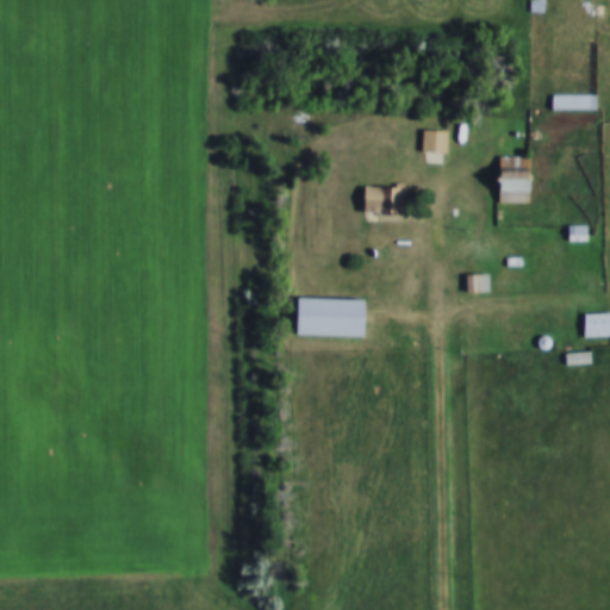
[(542,0),(529,0),(529,10),(542,10),(542,0)]
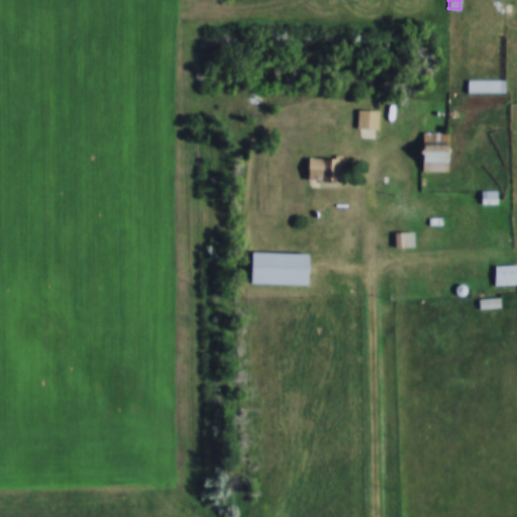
[(377,109),(356,109),(356,129),(377,129),(377,109)]
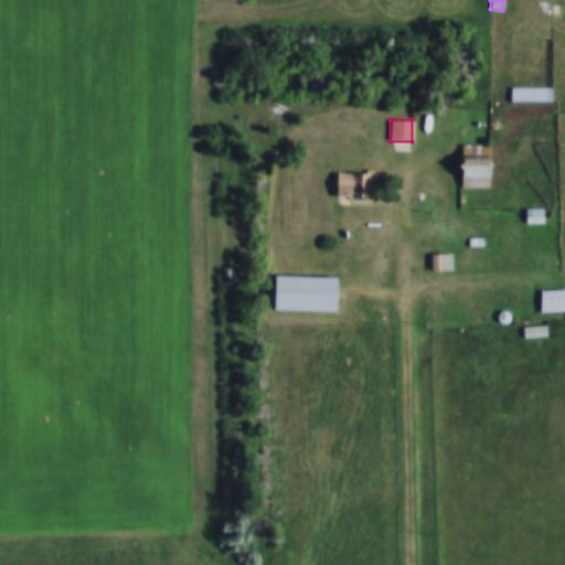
[(489,144),(460,144),(460,187),(489,187),(489,144)]
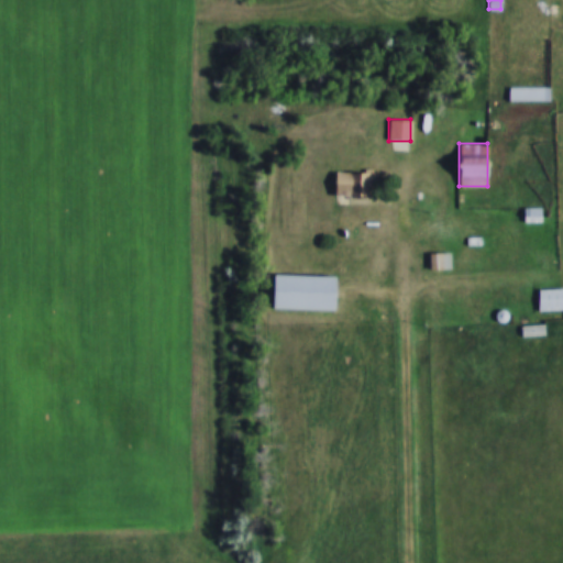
[(334,194),(373,195),(374,170),(334,170),(334,194)]
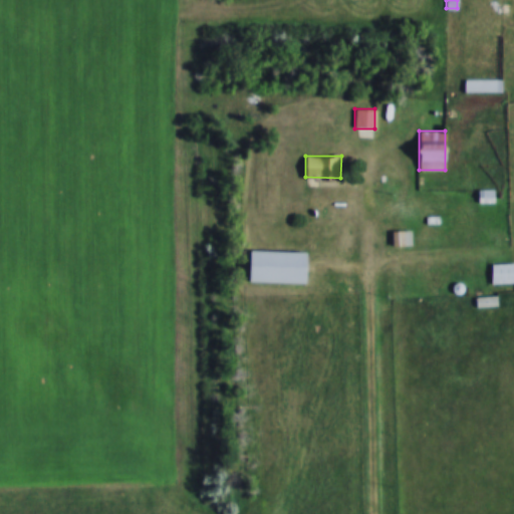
[(305,282),(306,250),(249,250),(249,281),(305,282)]
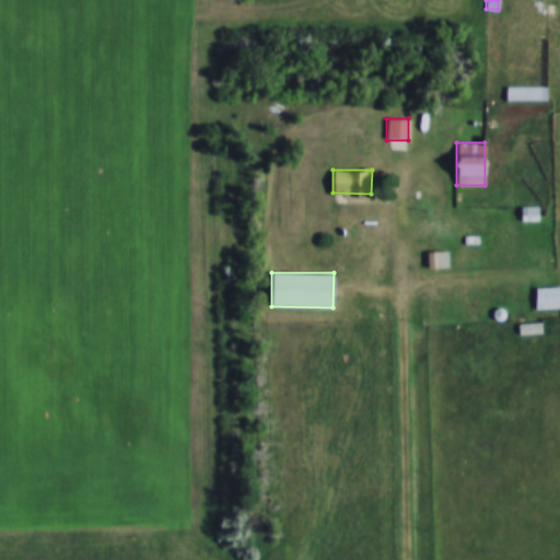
[(559,308),(559,287),(535,287),(535,308),(559,308)]
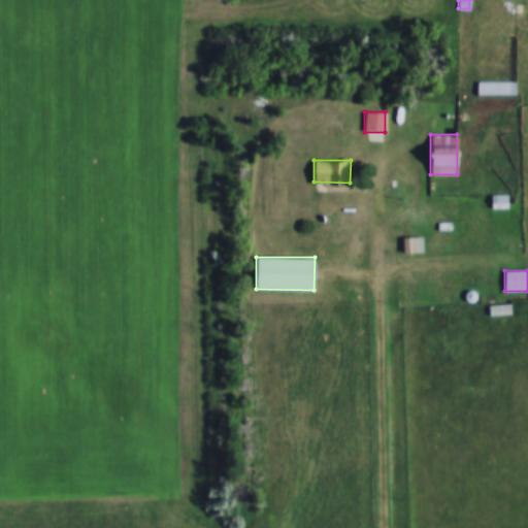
[(509,315),(509,305),(489,305),(489,315),(509,315)]
